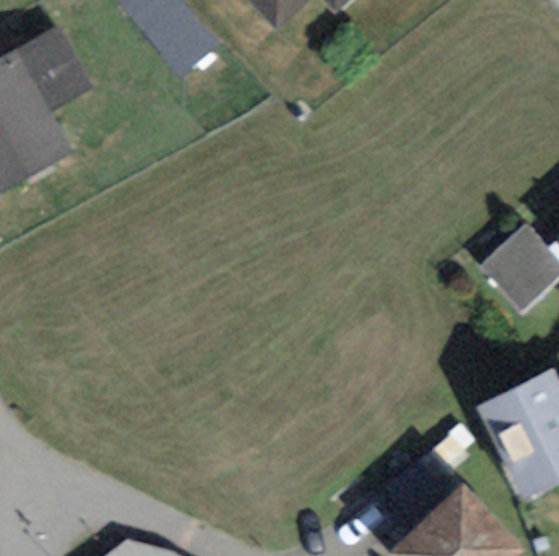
[(121,0),(182,71),(218,42),(183,0),(121,0)]
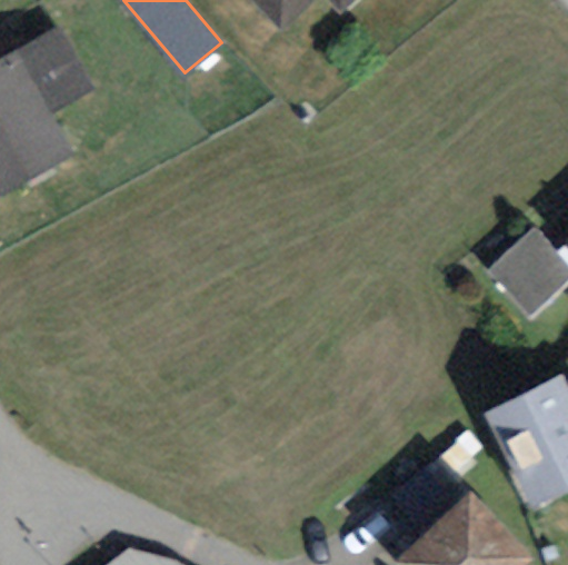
[(338,15),(354,0),(251,0),(282,32),(317,0),(324,0),(338,15)]
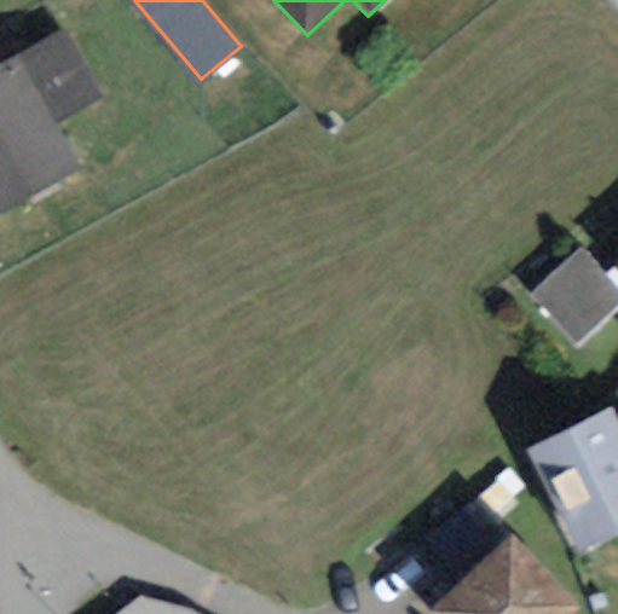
[(0,59),(0,209),(80,167),(55,119),(100,93),(64,25),(0,59)]
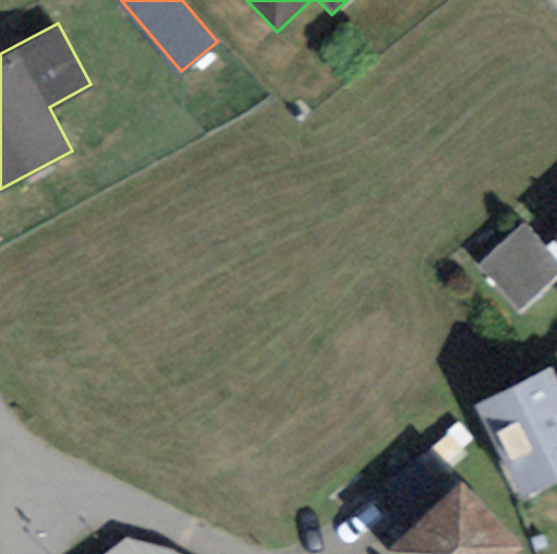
[(520,310),(556,276),(556,257),(525,223),(479,264),(520,310)]
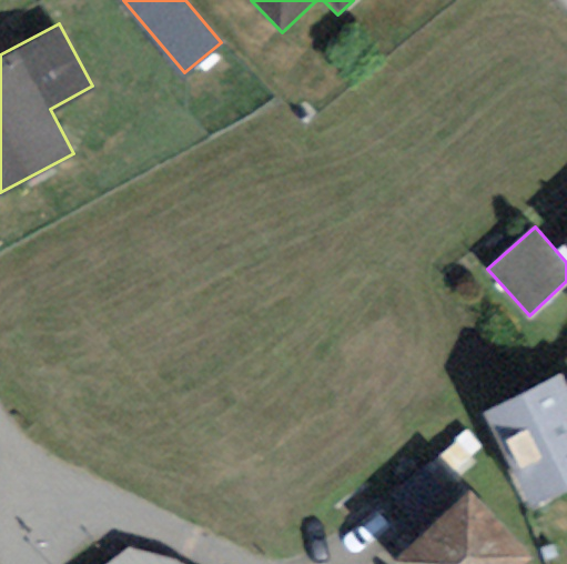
[(566,381),(560,372),(487,411),(536,505),(566,489),(566,381)]
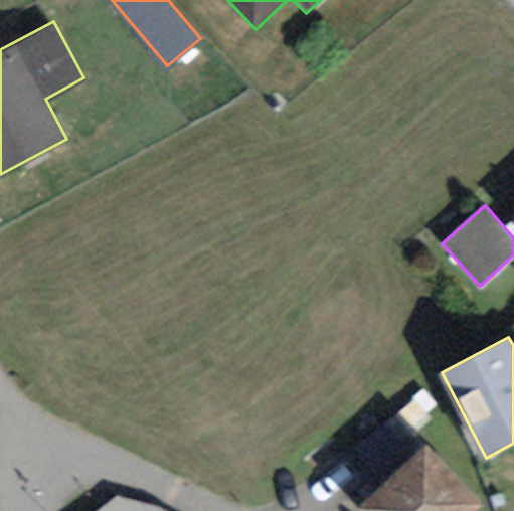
[(476,510),(486,502),(426,440),(355,508),(358,510),(476,510)]
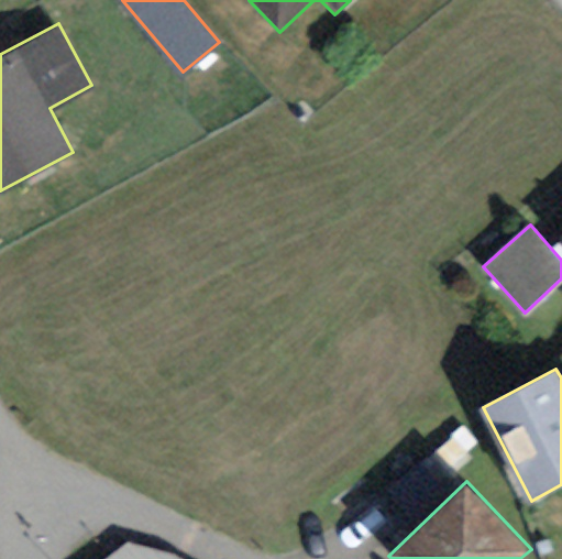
[(182,558),(132,540),(108,558),(182,558)]
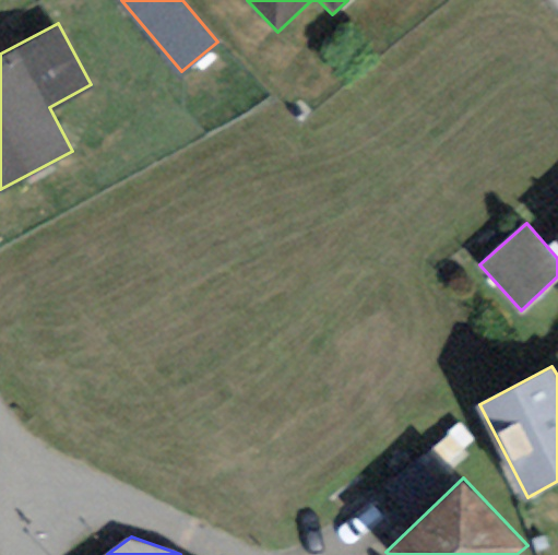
All buildings are outlined.
